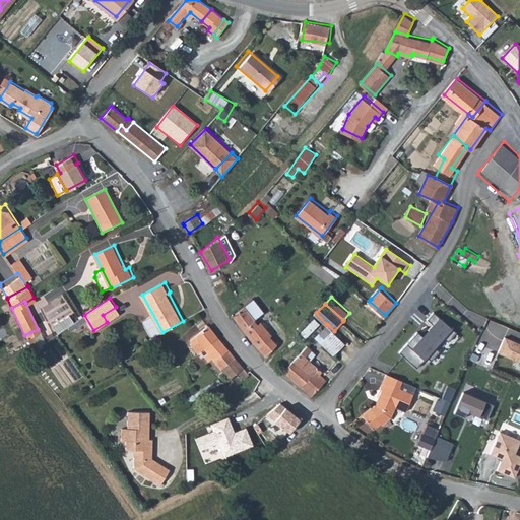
[(120,313),(116,307),(103,315),(107,322),(120,313)]
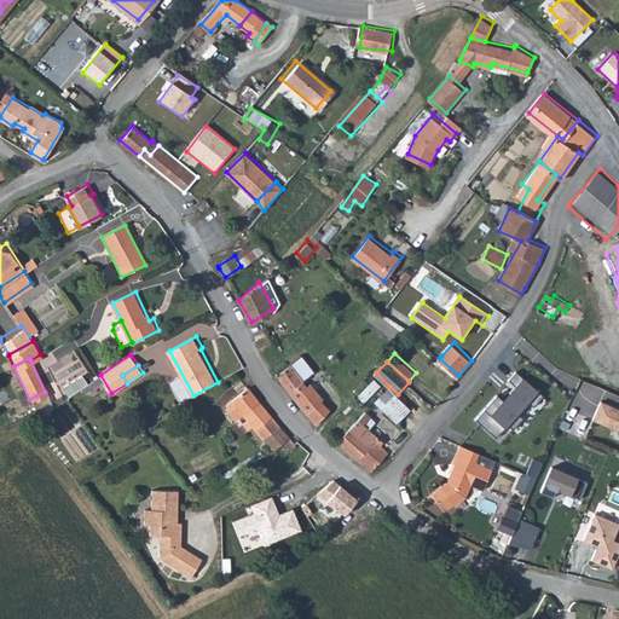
[(295,365),(278,377),(282,382),(306,415),(324,400),(328,398),(322,389),(317,393),(295,365)]
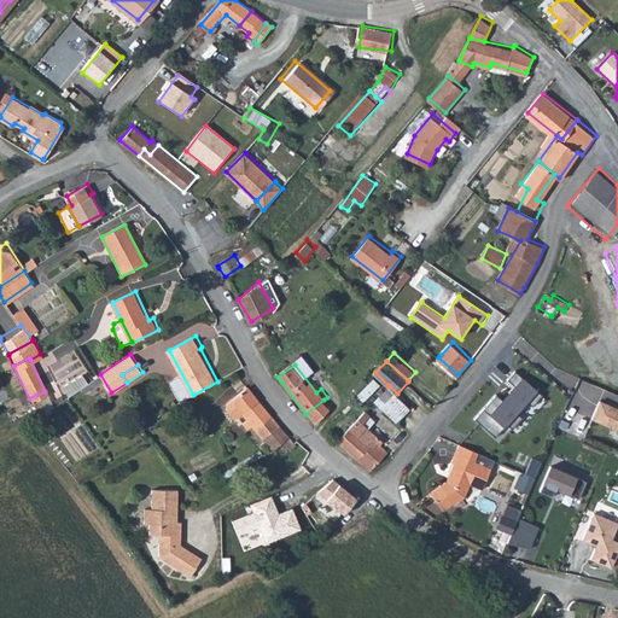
[(497,392),(474,417),(496,435),(508,421),(513,426),(523,415),(518,410),(529,400),(534,406),(544,394),(517,369),(509,378),(520,388),(508,402),(497,392)]
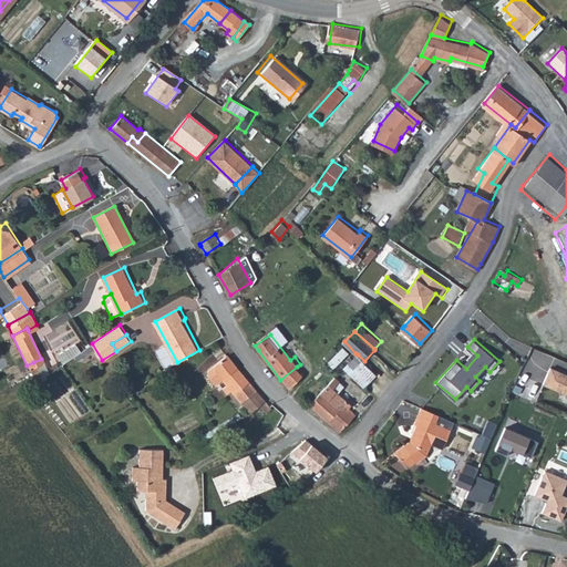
[(62,364),(82,353),(76,344),(57,356),(62,364)]
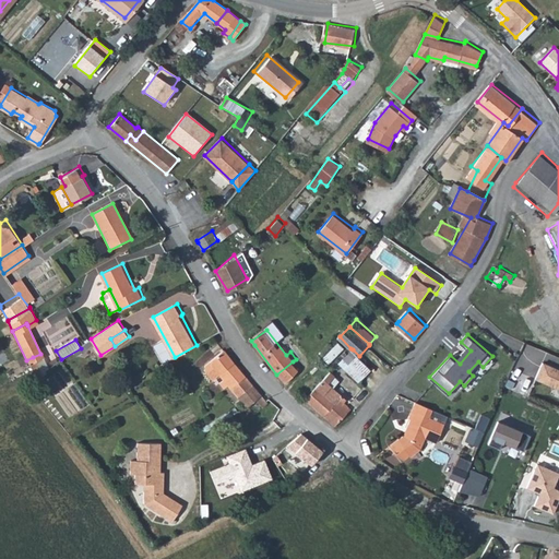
[(330,365),(344,348),(337,343),(323,359),(330,365)]
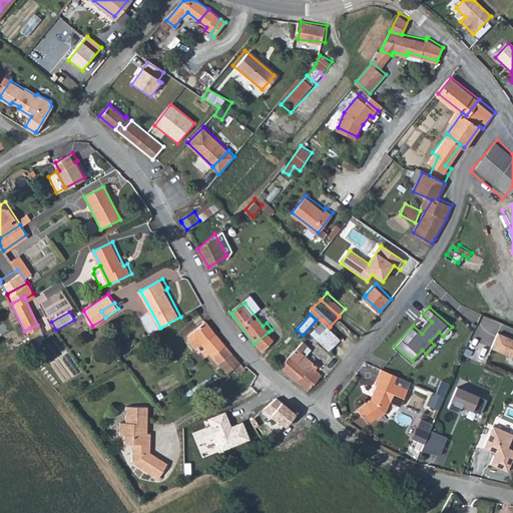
[(330,327),(324,321),(316,329),(323,335),(330,327)]
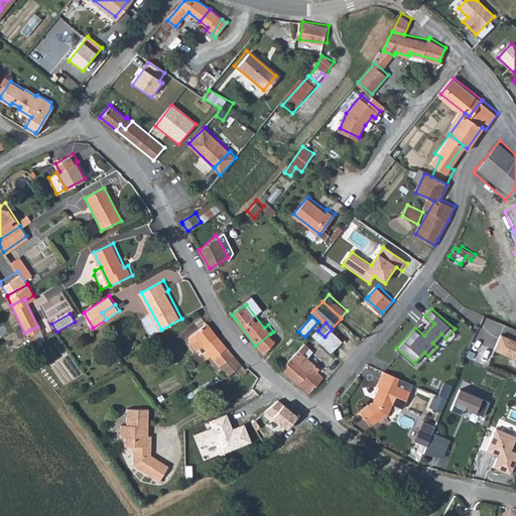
[(211,356),(213,359),(226,347),(207,325),(190,339),(189,345),(197,352),(203,347),(207,351),(204,355),(208,359),(211,356)]
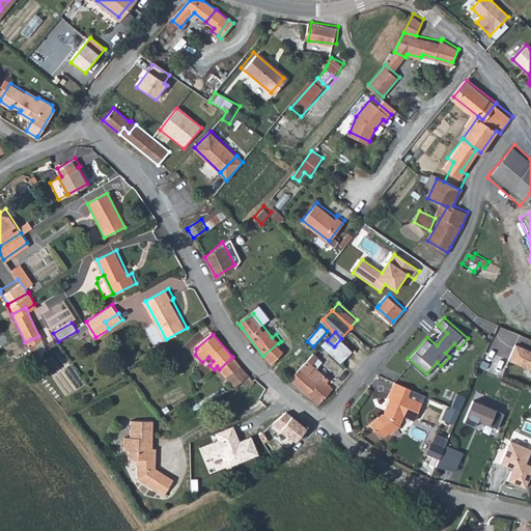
[(334,346),(327,340),(324,343),(345,362),(356,351),(341,338),(334,346)]
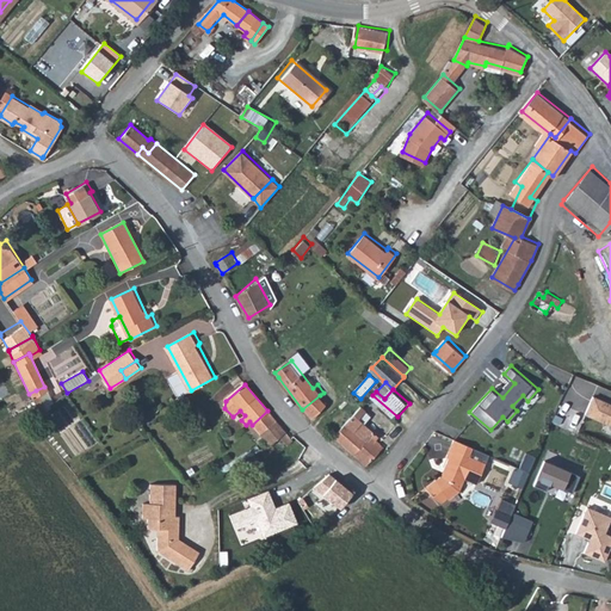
[(36,408),(38,407),(43,405),(36,390),(29,394),(34,401),(36,408)]
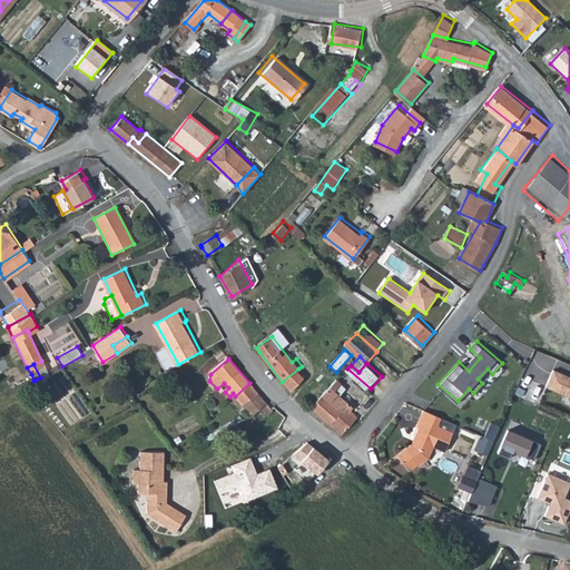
[(569,374),(547,365),(540,381),(569,394),(569,374)]
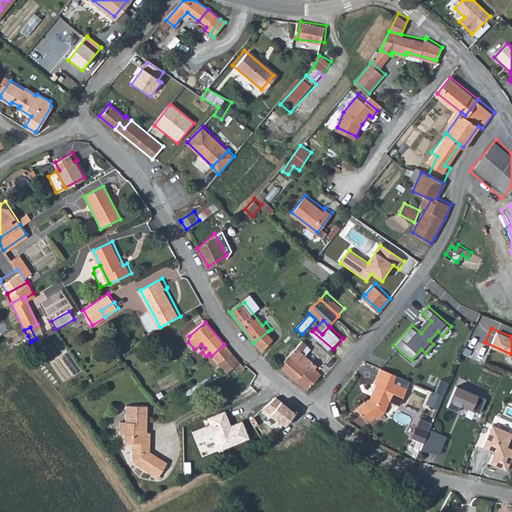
[(268,331),(253,343),(262,350),(274,339),(268,331)]
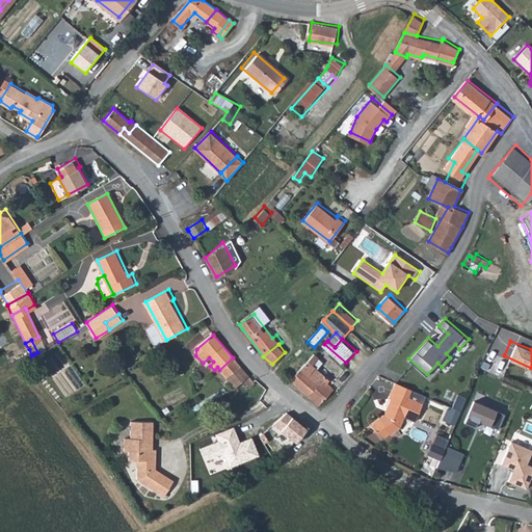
[(316,352),(291,379),(304,391),(321,404),(335,388),(327,381),(330,377),(318,366),(324,360),(316,352)]
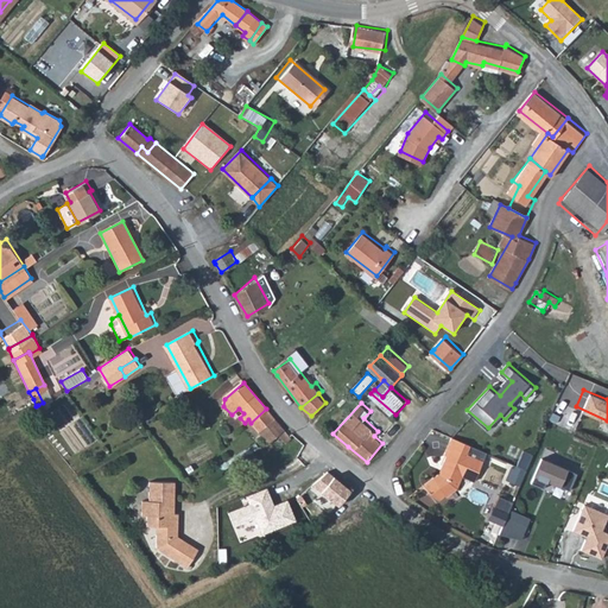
[(259,431),(274,418),(266,409),(251,423),(259,431)]
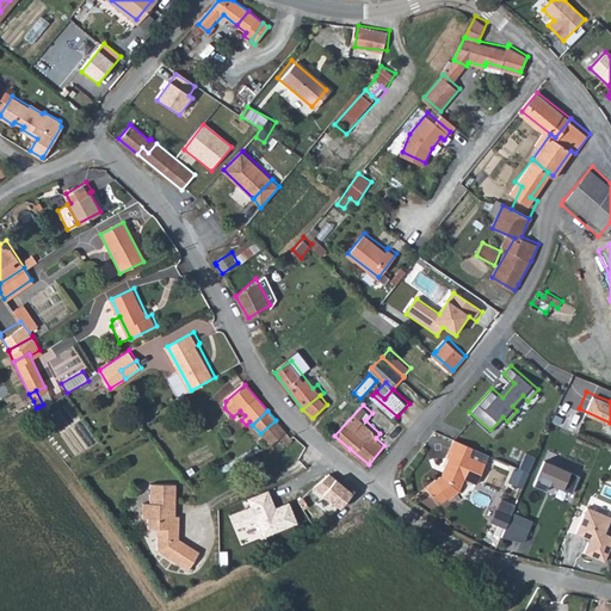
[(281,436),(285,431),(276,420),(260,433),(271,445),(281,436)]
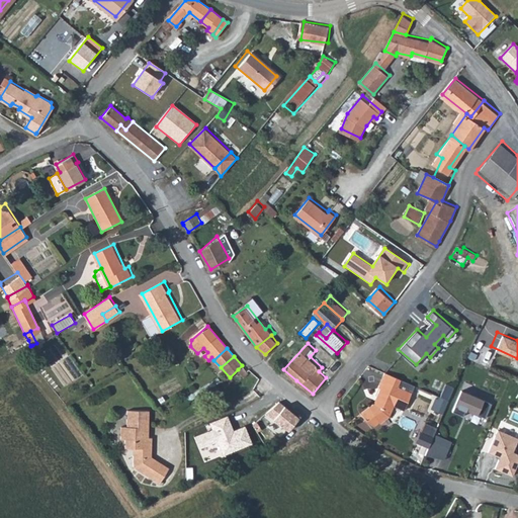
[(249,373),(242,365),(238,369),(245,377),(249,373)]
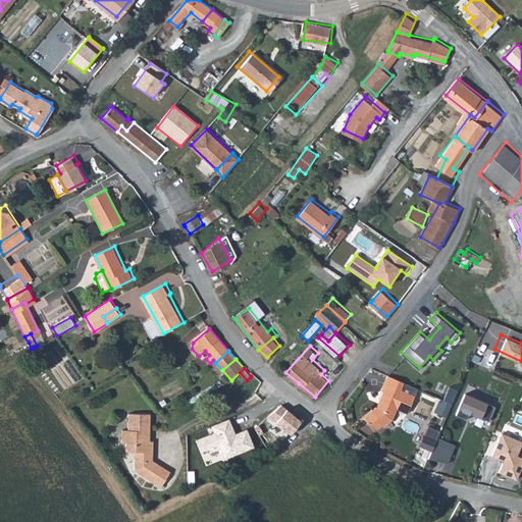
[(404,381),(387,374),(381,389),(383,389),(376,406),(363,415),(368,422),(377,427),(381,423),(382,425),(392,418),(397,408),(407,412),(415,395),(401,388),(404,381)]
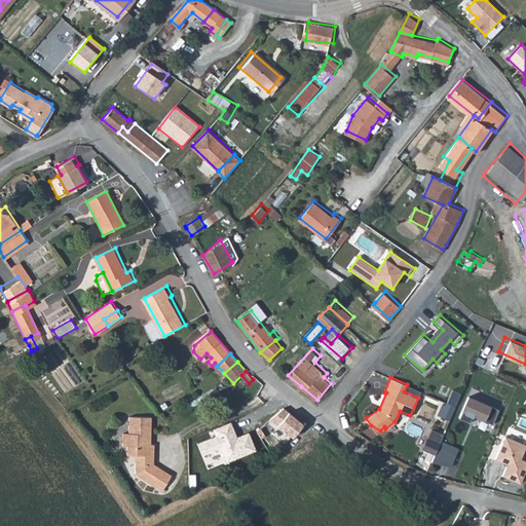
[(442,405),(438,416),(451,421),(462,395),(453,391),(447,407),(442,405)]
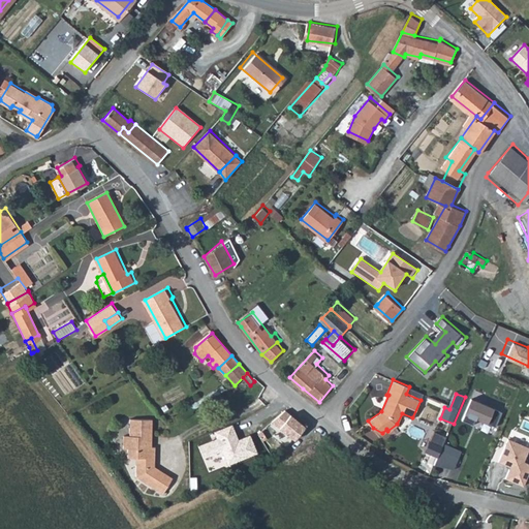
[(503,411),(472,397),(463,419),(500,436),(503,429),(497,426),(503,411)]
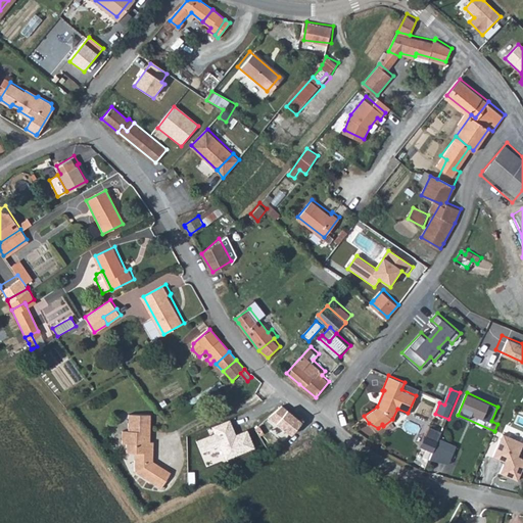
[(272,417),(278,422),(289,411),(283,405),(272,417)]
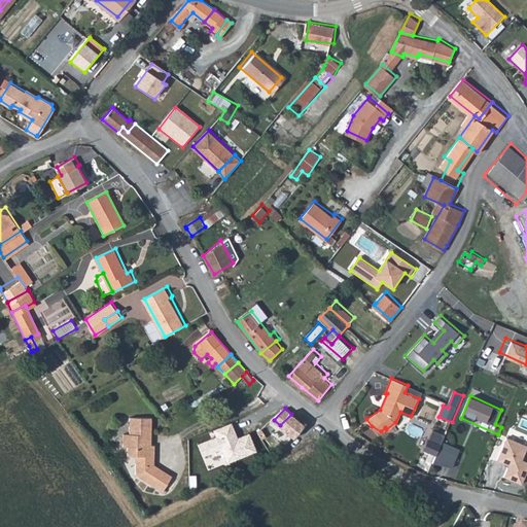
[(150,431),(154,431),(155,415),(133,414),(132,429),(126,429),(126,443),(130,444),(130,451),(139,452),(156,453),(157,442),(154,441),(150,441),(150,431)]
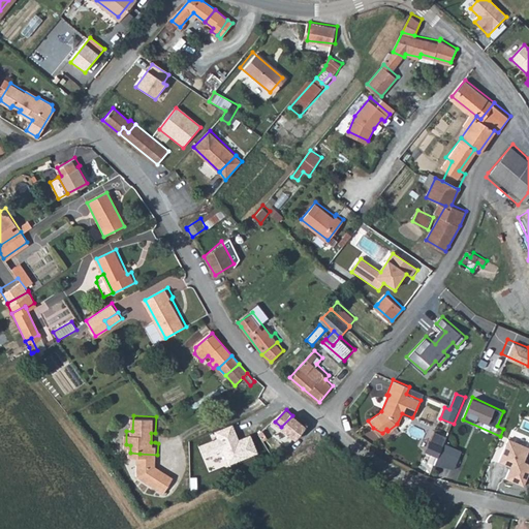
[(281,427),(286,432),(298,421),(292,415),(281,427)]
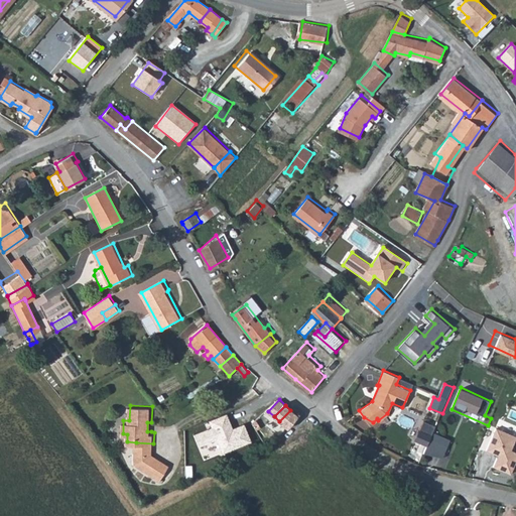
[(284,427),(287,424),(296,415),(290,410),(279,421),(284,427)]
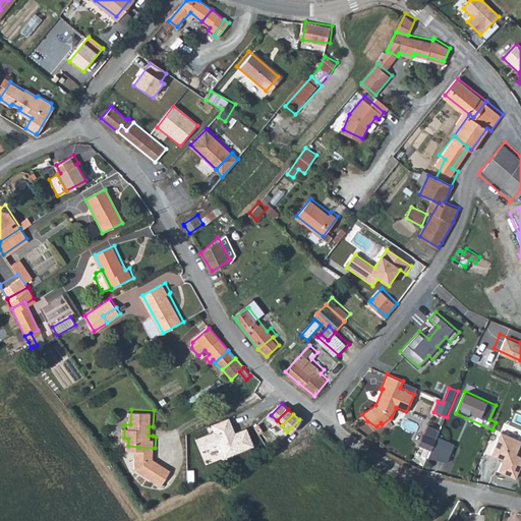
[(520,446),(520,442),(500,433),(489,457),(502,462),(497,472),(516,480),(520,467),(520,458),(517,457),(520,446)]
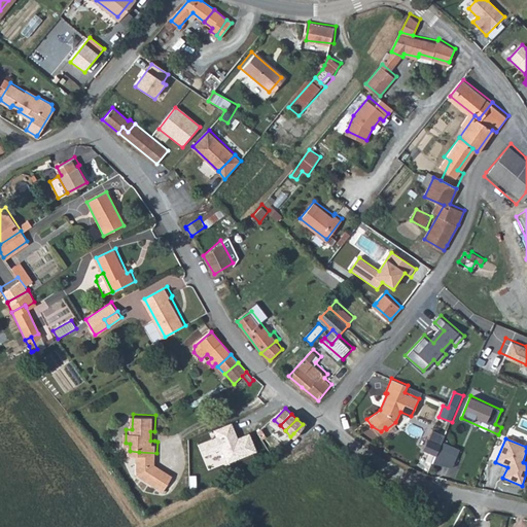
[(442,441),(433,460),(452,467),(460,448),(442,441)]
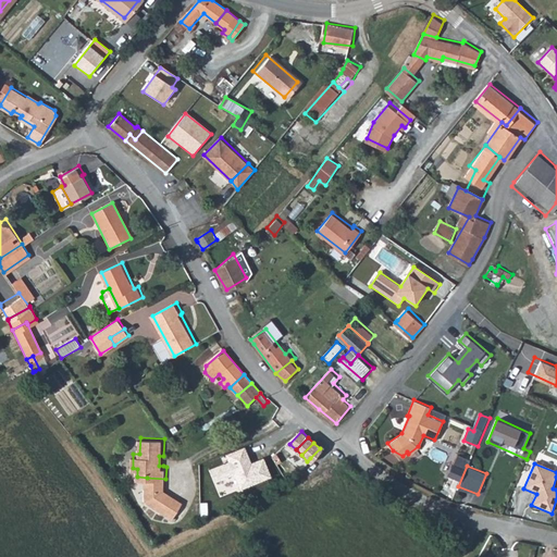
[(147,478),(146,486),(165,487),(165,479),(147,478)]
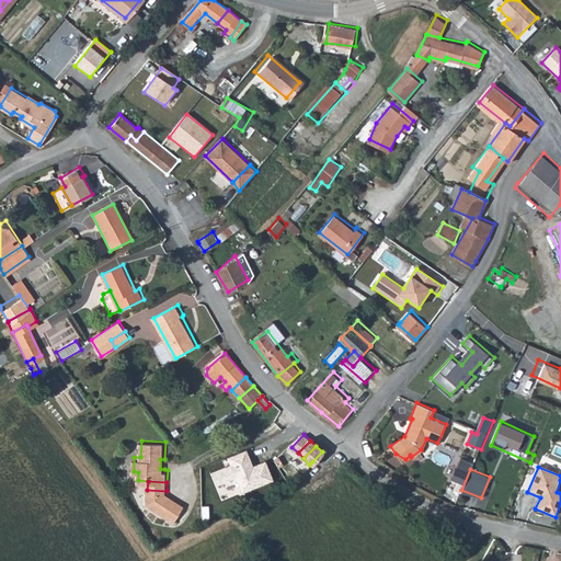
[(185,503),(167,491),(147,490),(147,502),(175,519),(185,503)]
